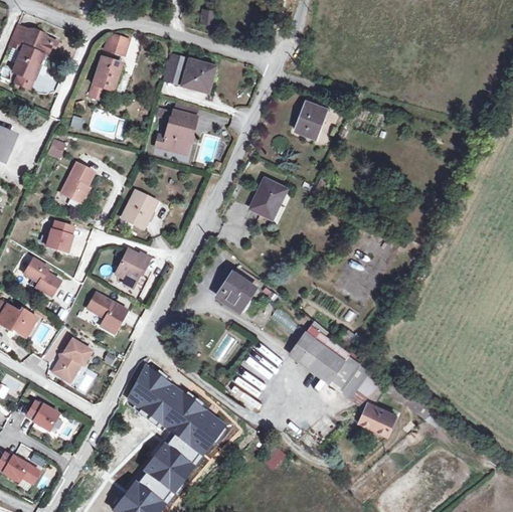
[(214,10),(207,9),(205,19),(213,20),(214,10)]
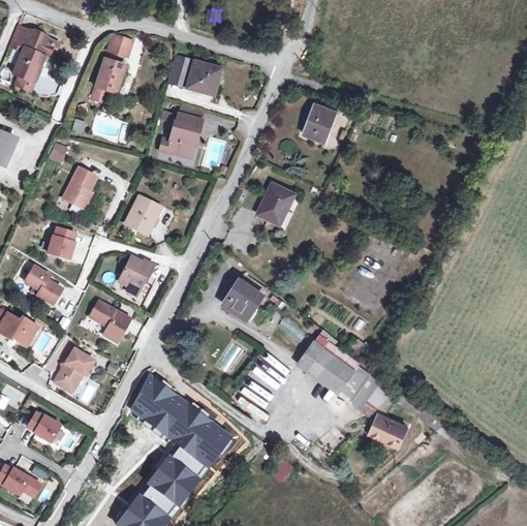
[(55,41),(16,24),(7,43),(22,50),(12,71),(34,81),(37,72),(41,73),(49,56),(55,41)]
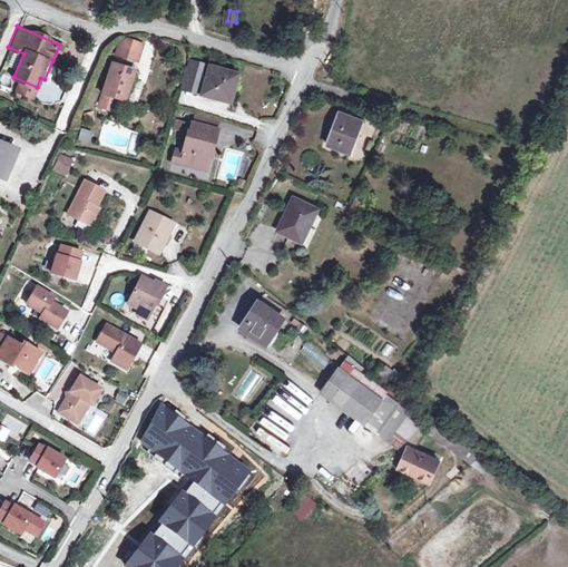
[(124,37),(117,39),(115,46),(137,52),(140,42),(124,37)]
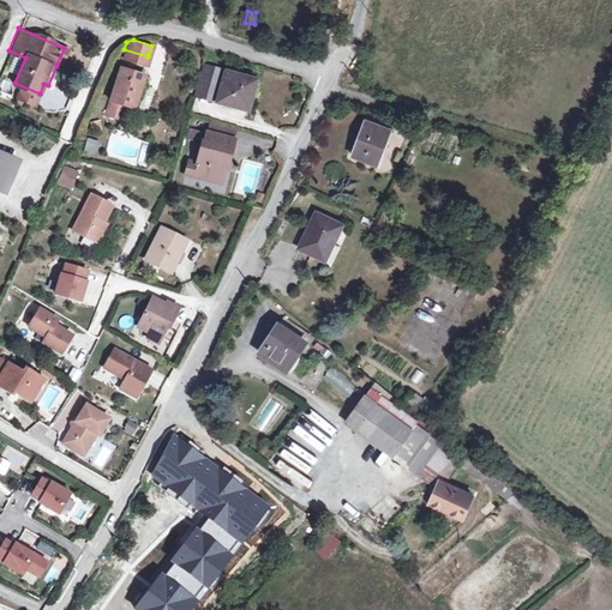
[(70,50),(64,48),(57,65),(63,67),(70,50)]
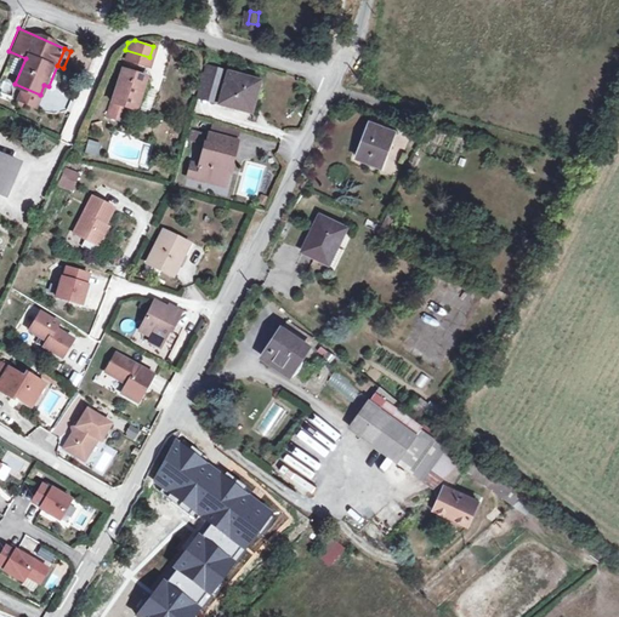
[(149,57),(125,50),(123,58),(147,66),(149,57)]
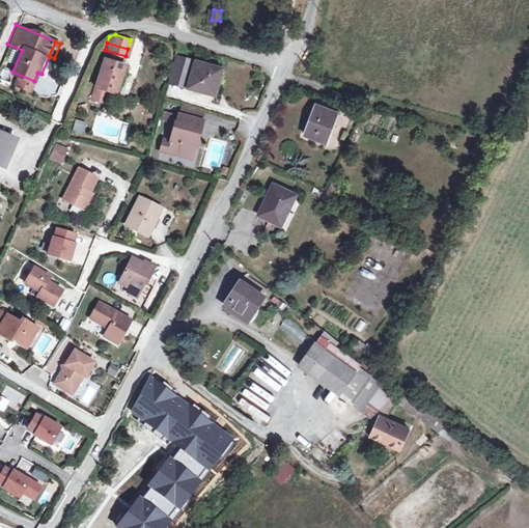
[(9,60),(15,48),(9,46),(4,58),(9,60)]
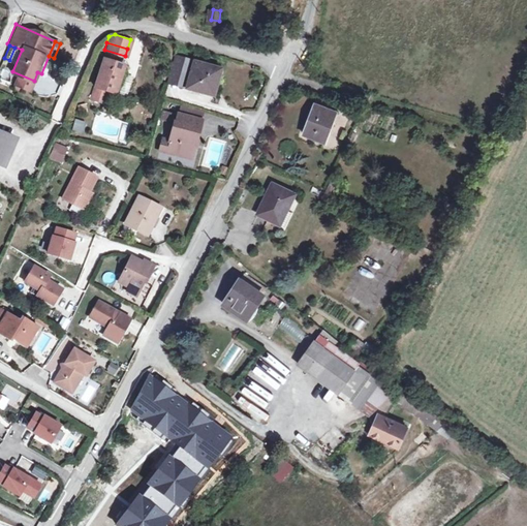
[(185,86),(209,92),(213,76),(217,78),(220,66),(175,54),(171,70),(188,75),(185,86)]
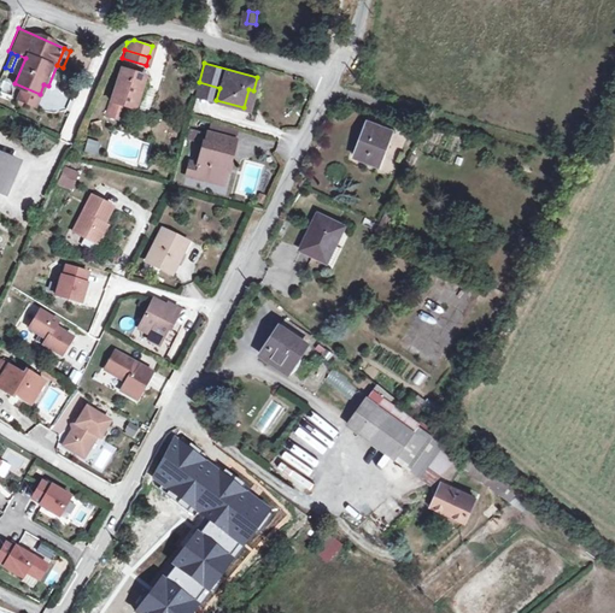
[(141,84),(145,74),(140,71),(119,65),(105,113),(117,117),(121,102),(134,107),(134,106),(141,84)]
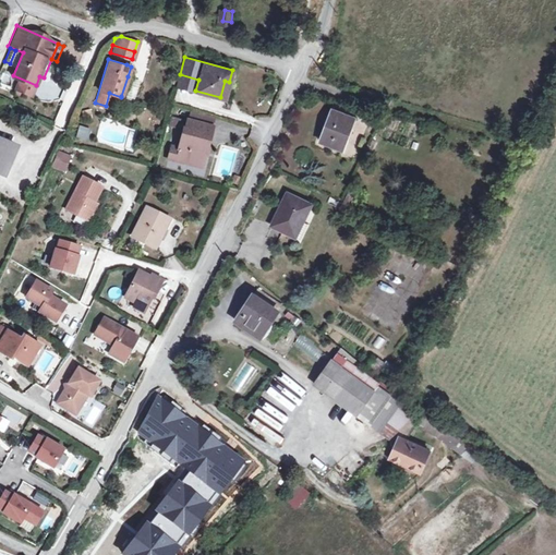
[(225,81),(220,97),(228,99),(236,71),(232,70),(229,82),(225,81)]
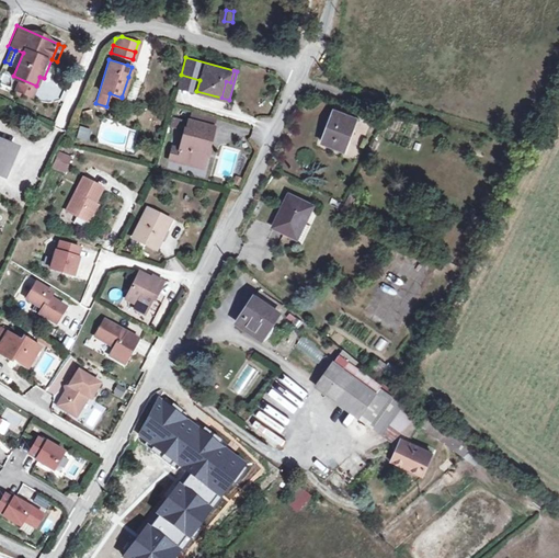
[(178,86),(196,91),(200,80),(181,75),(178,86)]
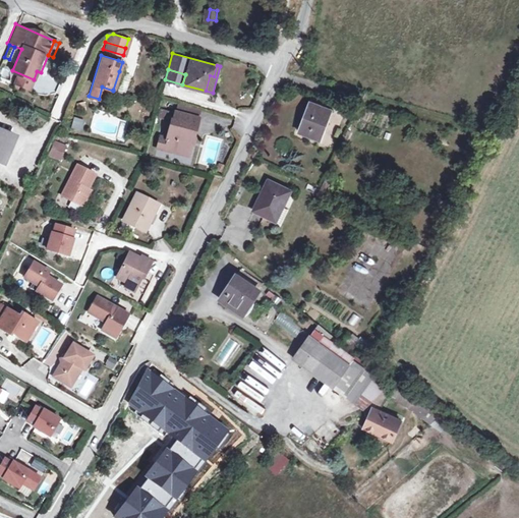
[(130,75),(119,71),(113,90),(124,93),(130,75)]
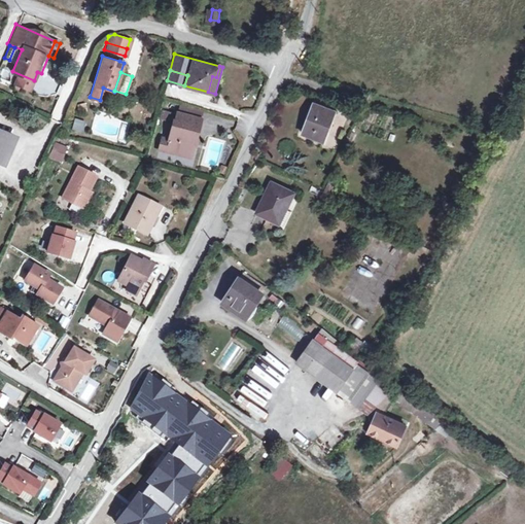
[(310,108),(302,132),(322,140),(334,109),(312,102),(310,108)]
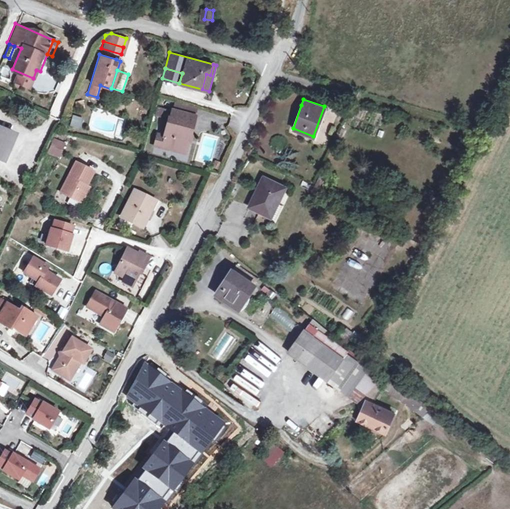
[(162,114),(167,115),(169,116),(171,108),(164,106),(162,114)]
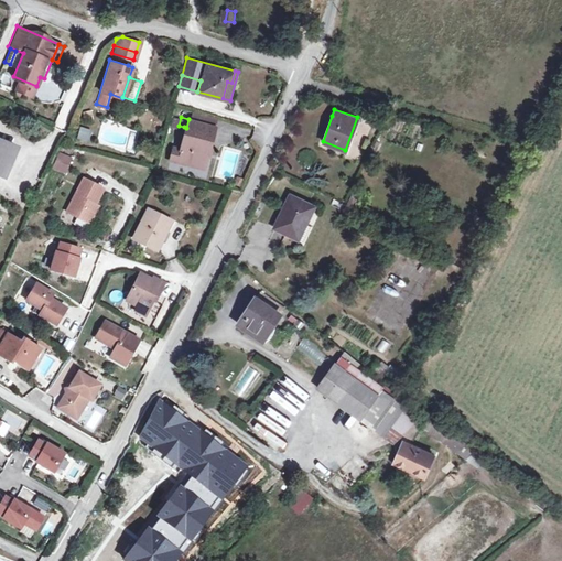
[(181,149),(177,160),(201,168),(205,155),(203,154),(206,146),(208,146),(214,127),(188,119),(186,128),(184,127),(177,148),(181,149)]
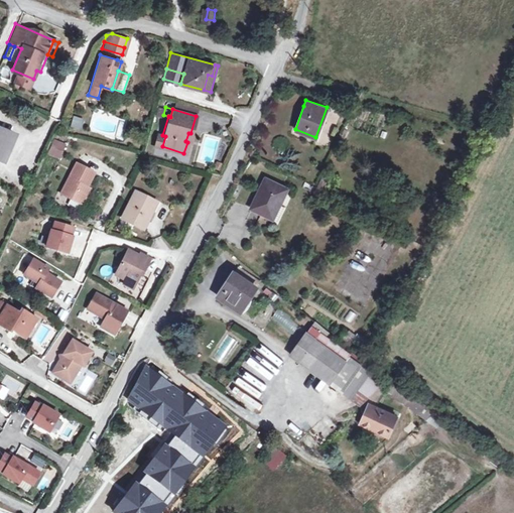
[(82,117),(73,115),(70,124),(80,126),(82,117)]
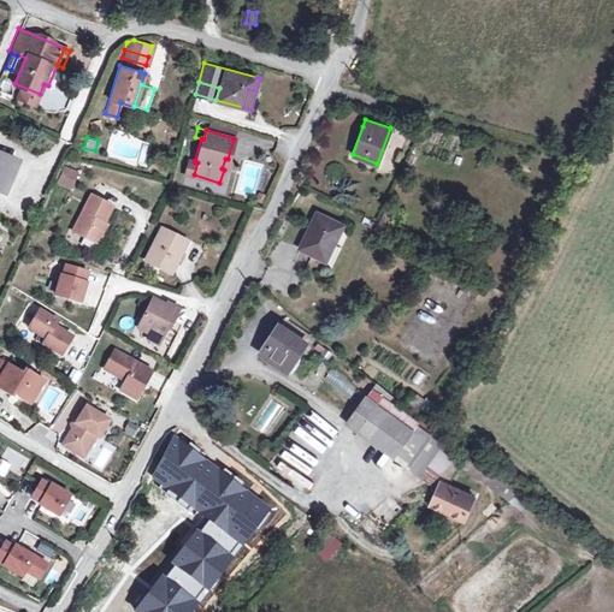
[(0,185),(3,186),(15,158),(0,152),(0,185)]
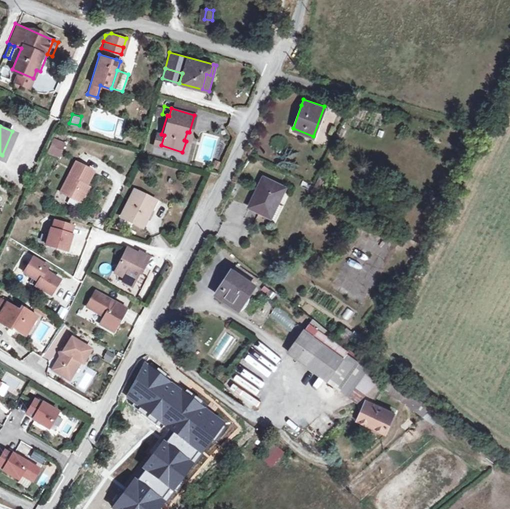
[(152,143),(161,145),(164,135),(161,134),(155,132),(152,143)]
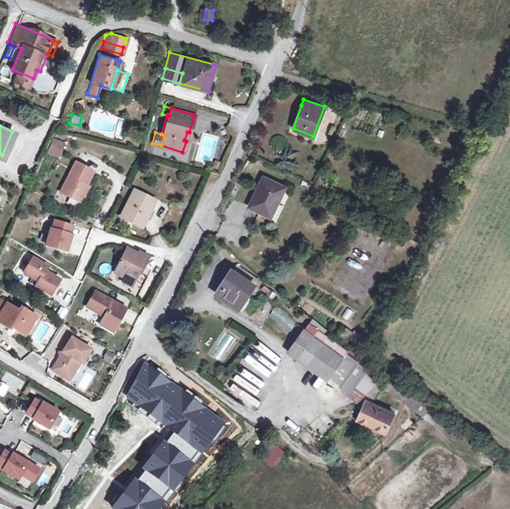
[(63,143),(54,139),(48,151),(58,155),(63,143)]
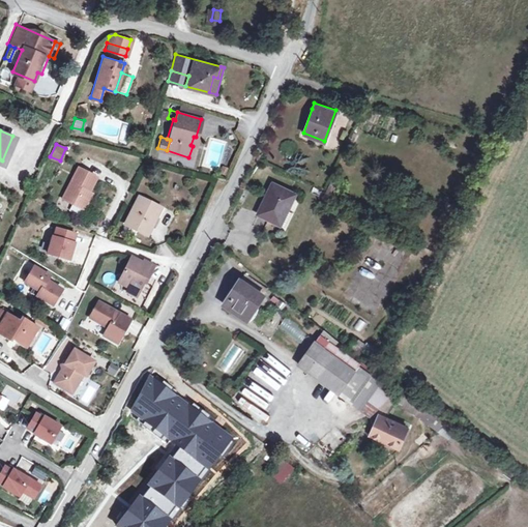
[(95,175),(78,166),(62,196),(84,207),(91,192),(88,191),(92,182),(95,175)]
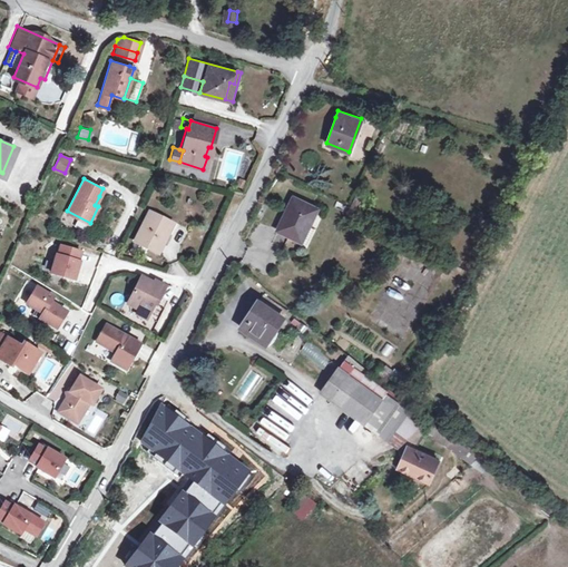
[(354,193),(351,202),(360,206),(363,197),(354,193)]
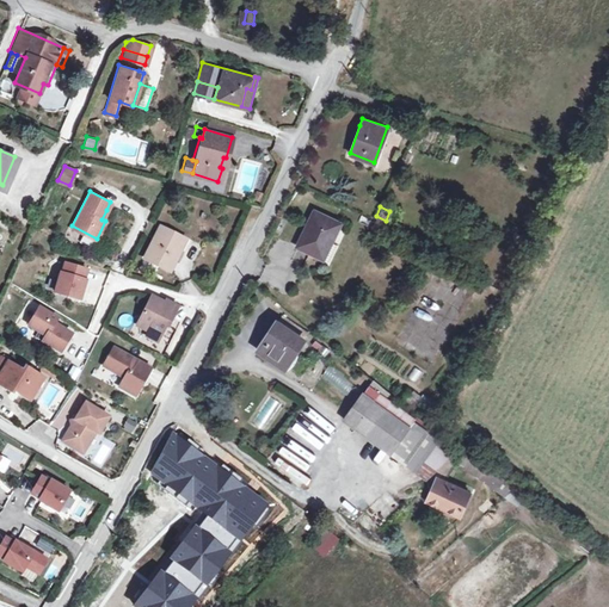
[(314,209),(297,243),(303,247),(323,255),(339,221),(314,209)]
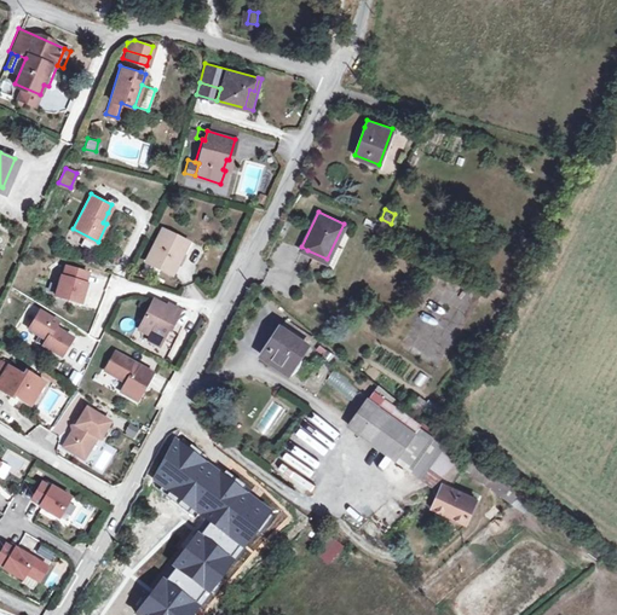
[(188,241),(161,227),(145,259),(172,272),(179,257),(188,241)]
